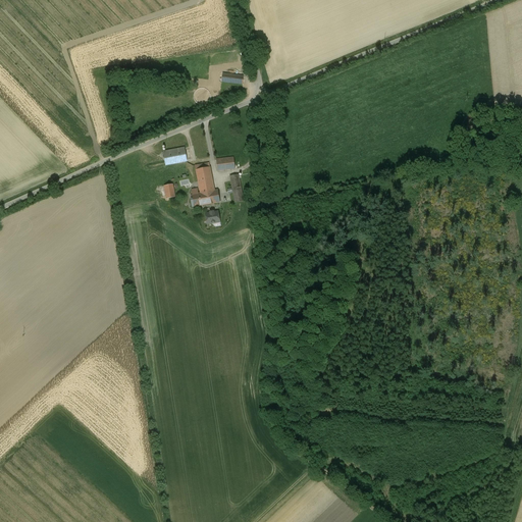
[(244,75),(222,73),(221,84),(243,86),(244,75)]
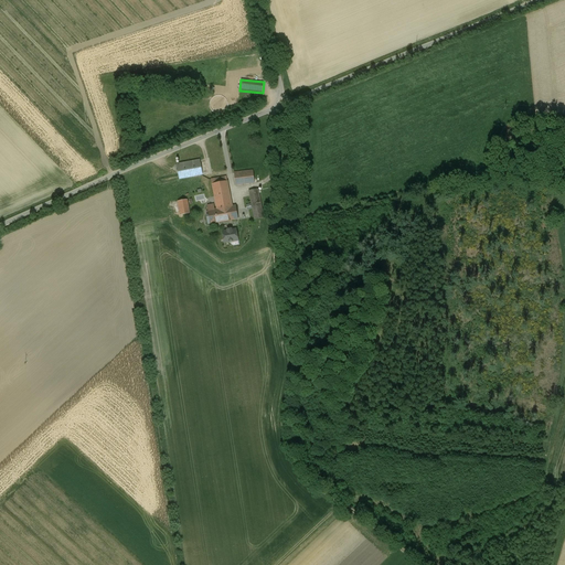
[(203,176),(200,159),(177,162),(179,179),(203,176)]
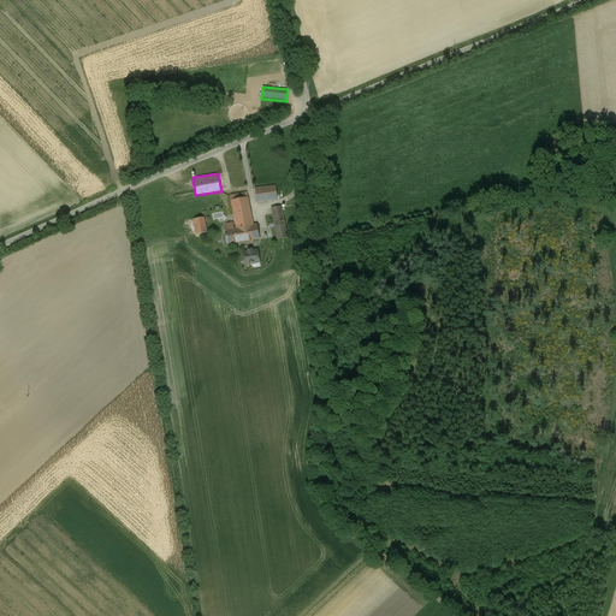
[(277,185),(255,187),(256,202),(278,200),(277,185)]
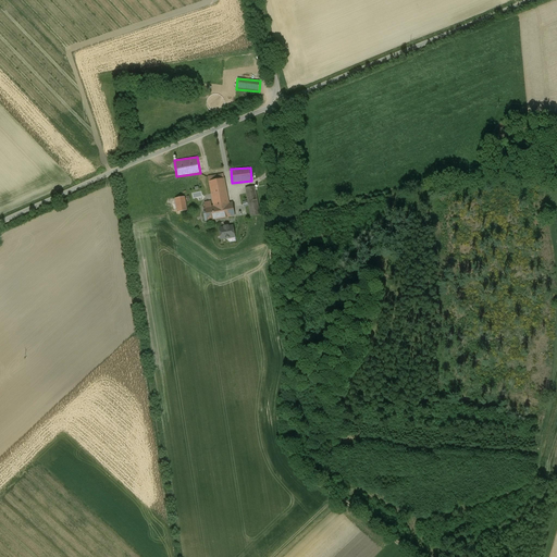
[(230,202),(224,173),(209,176),(213,200),(205,201),(208,222),(236,218),(233,202),(230,202)]
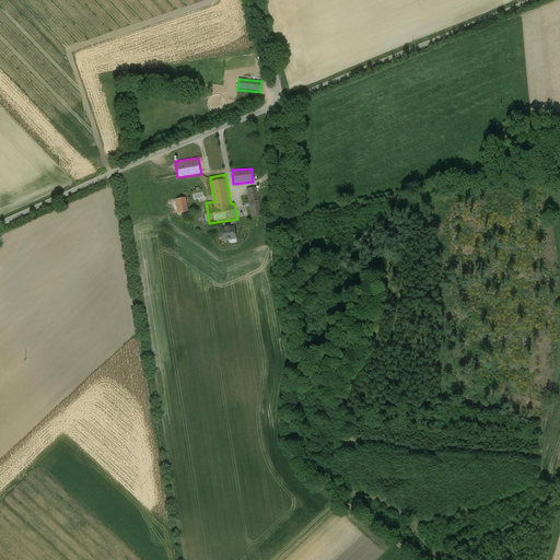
[(261,217),(257,187),(247,189),(253,219),(261,217)]
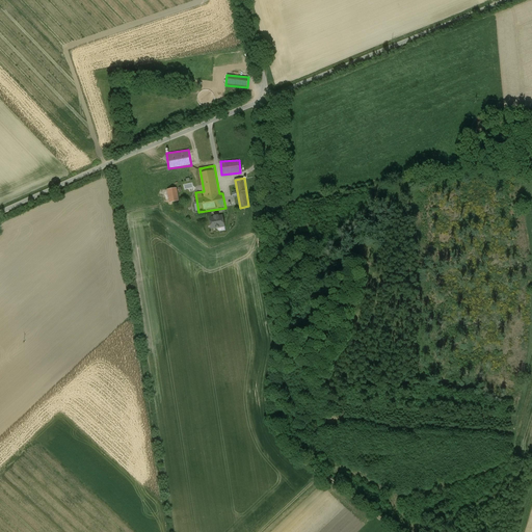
[(180,201),(177,187),(167,189),(169,203),(180,201)]
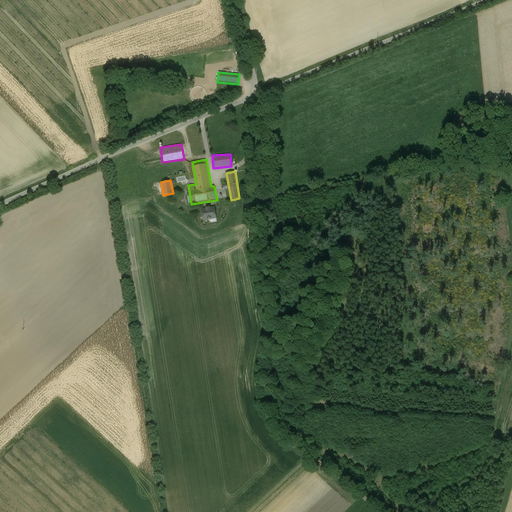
[(217,219),(215,207),(211,207),(206,207),(206,209),(201,209),(203,221),(217,219)]
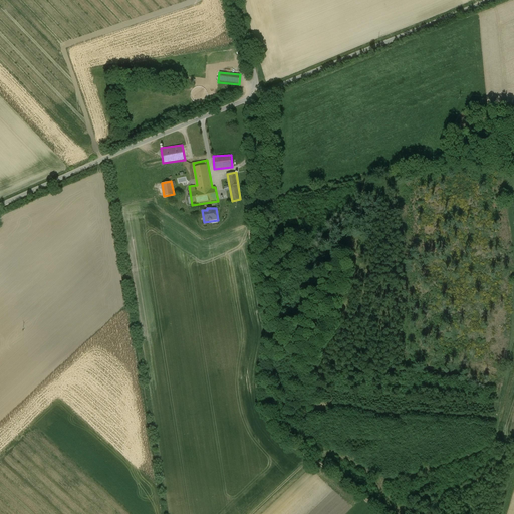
All buildings are outlined.
